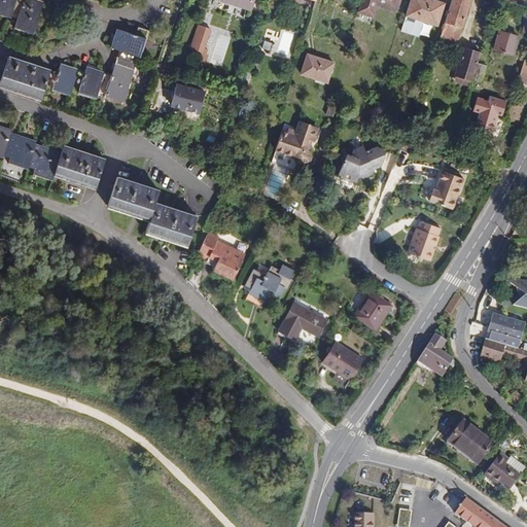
[(0,0),(0,11),(18,19),(15,26),(34,32),(44,2),(36,0),(0,0)]
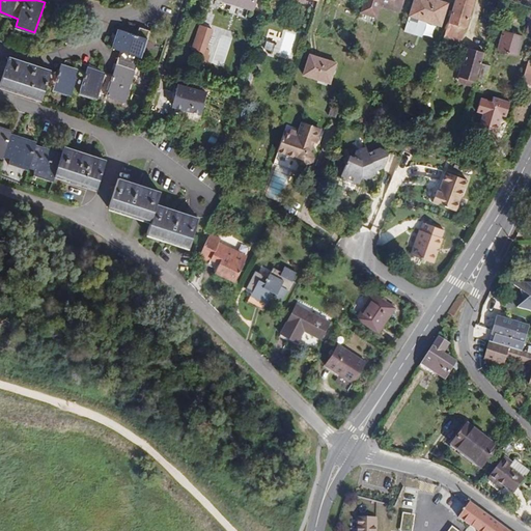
[(218,9),(221,0),(210,0),(208,5),(218,9)]
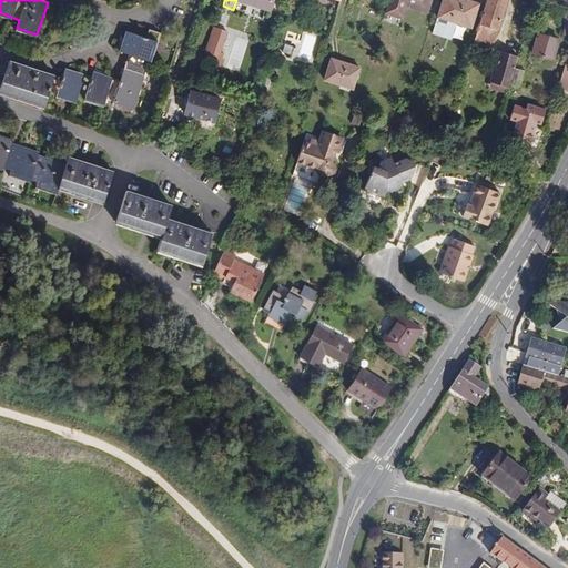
[(239,0),(249,3),(269,10),(270,10),(272,0),(239,0)]
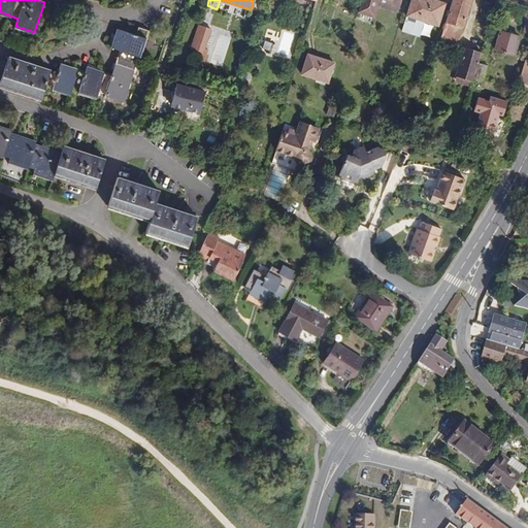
[(361,0),(358,12),(374,18),(377,6),(397,12),(400,0),(361,0)]
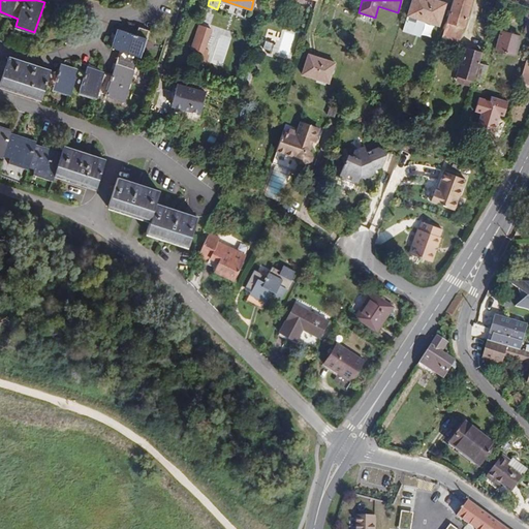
[(446,3),(435,0),(412,0),(407,20),(418,24),(419,20),(439,26),(446,3)]
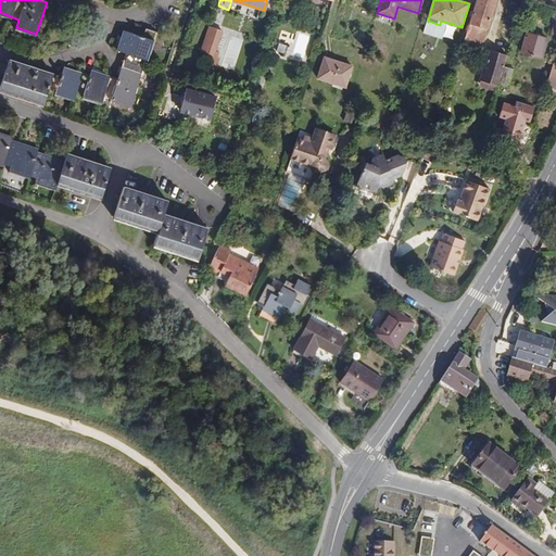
[(495,0),(476,0),(463,42),(482,48),(488,29),(495,0)]
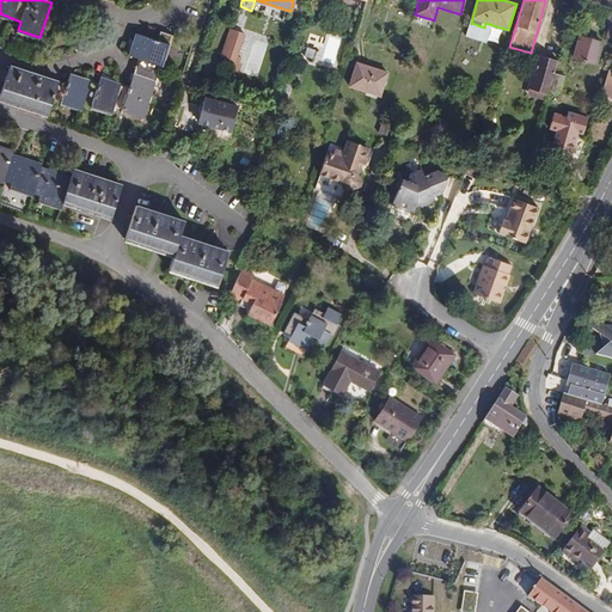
[(289,11),(268,4),(264,14),(286,22),(289,11)]
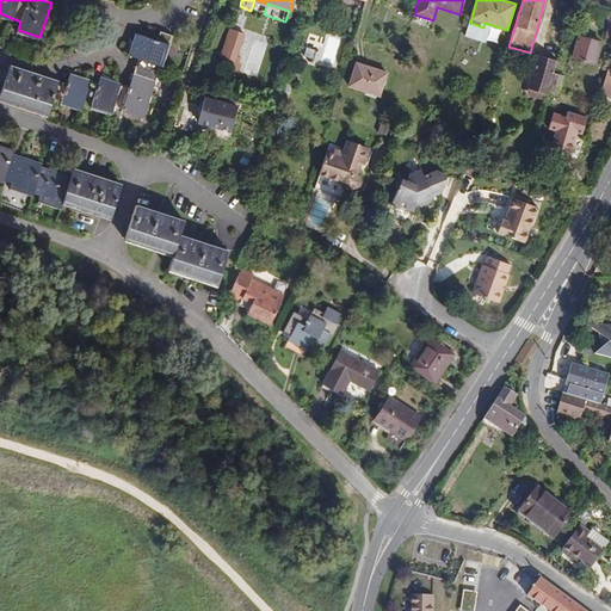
[(244,34),(230,30),(220,57),(234,62),(230,72),(238,74),(242,59),(235,57),(244,34)]
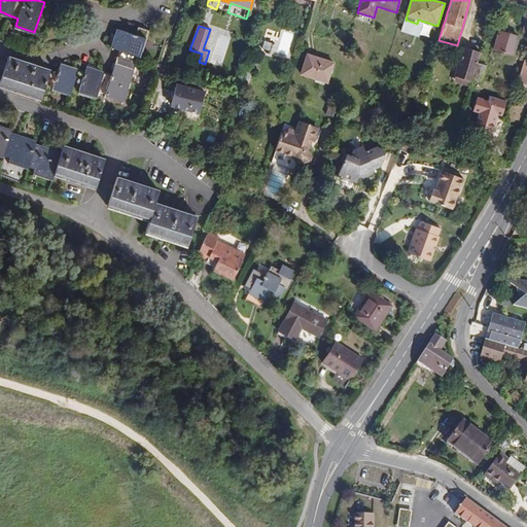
[(136,35),(118,29),(112,48),(118,50),(111,75),(86,67),(84,72),(61,64),(58,73),(8,57),(0,82),(0,86),(41,101),(46,85),(71,94),(72,89),(97,97),(99,92),(125,100),(148,30),(138,27),(136,35)]
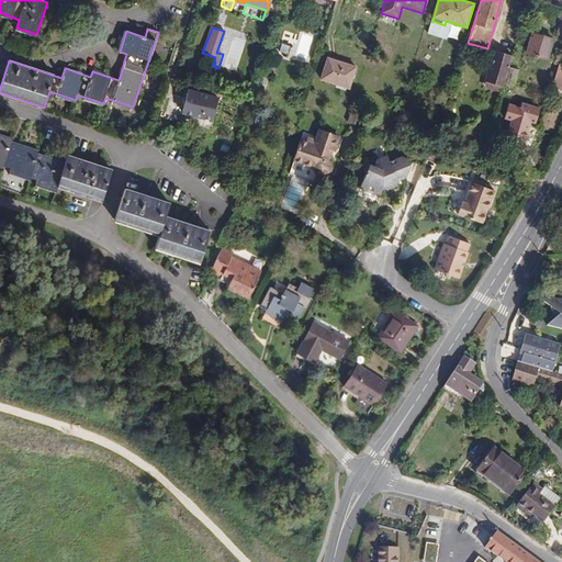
[(553,38),(532,33),(527,53),(548,59),(553,38)]
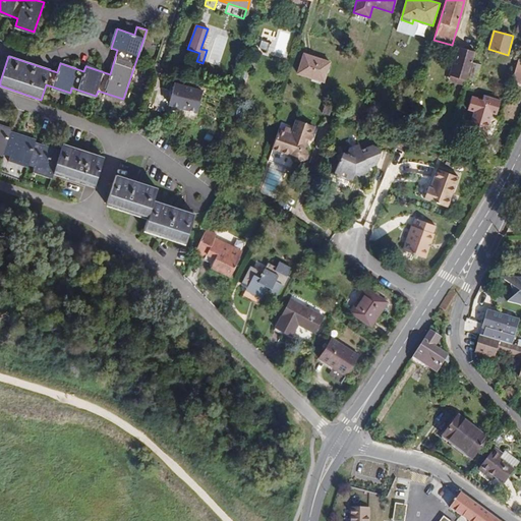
[(467,80),(475,52),(458,47),(450,75),(467,80)]
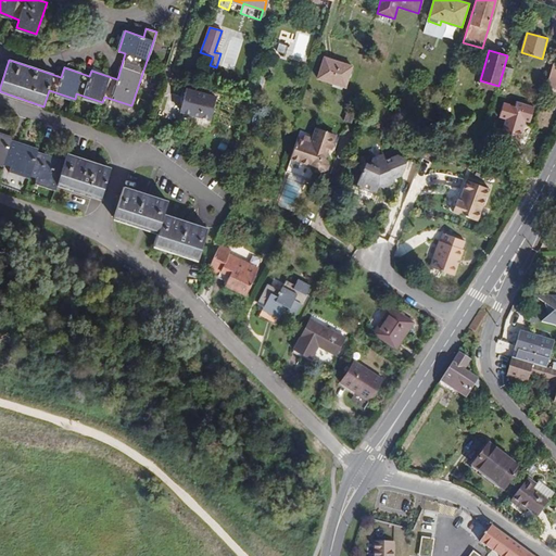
[(352,66),(325,58),(317,78),(345,87),(352,66)]
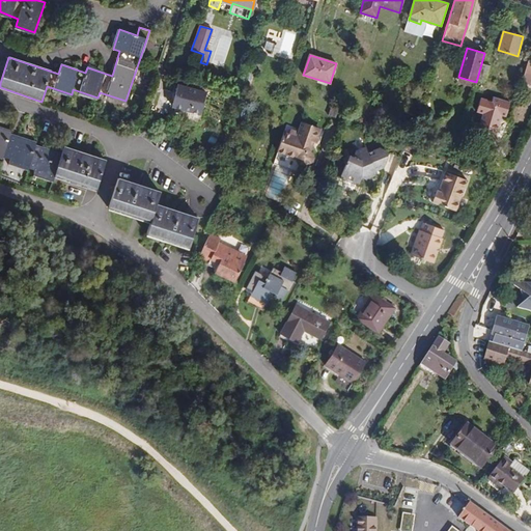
[(491,66),(482,63),(477,82),(484,84),(491,66)]
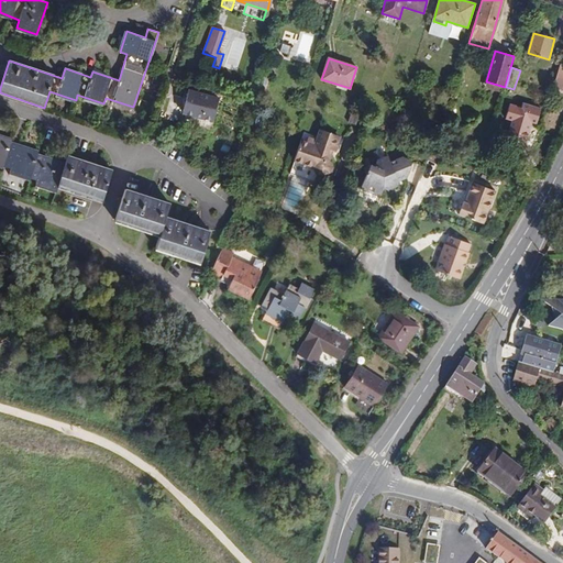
[(562,70),(559,69),(553,87),(562,90),(562,85),(562,70)]
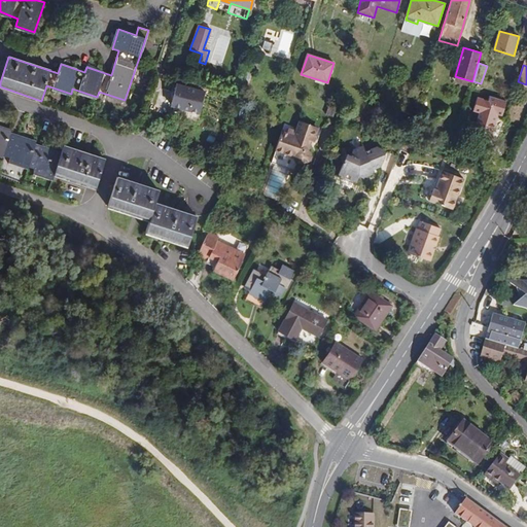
[(180,75),(188,77),(191,71),(182,68),(180,75)]
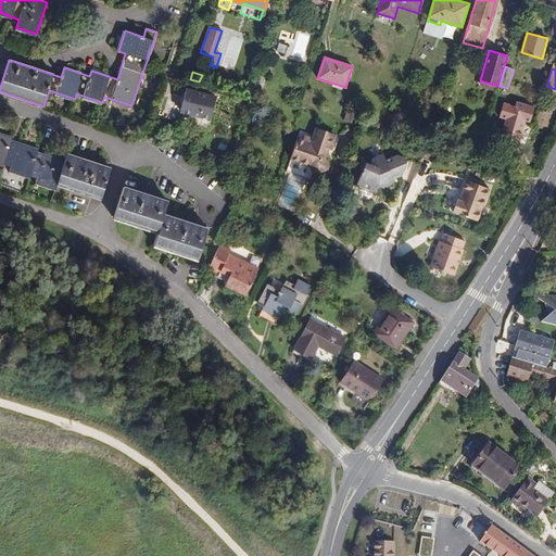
[(496,91),(498,86),(480,80),(478,87),(496,91)]
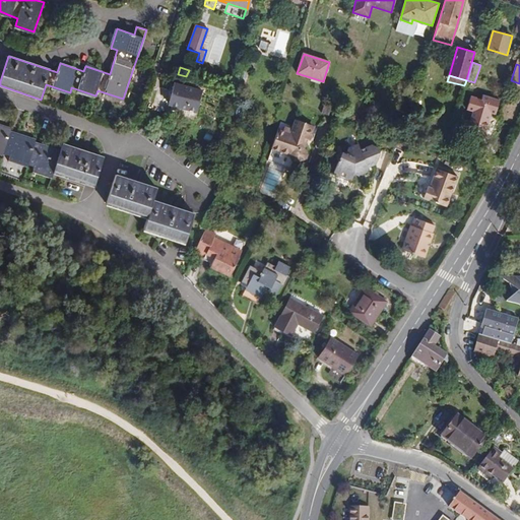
[(180,108),(187,86),(175,83),(169,105),(180,108)]
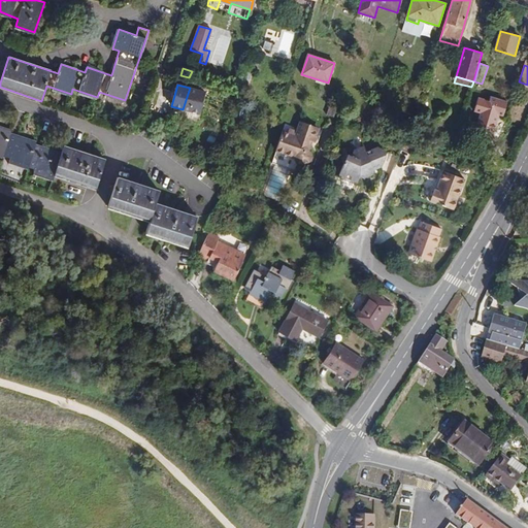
[(205,92),(190,88),(183,109),(200,113),(205,92)]
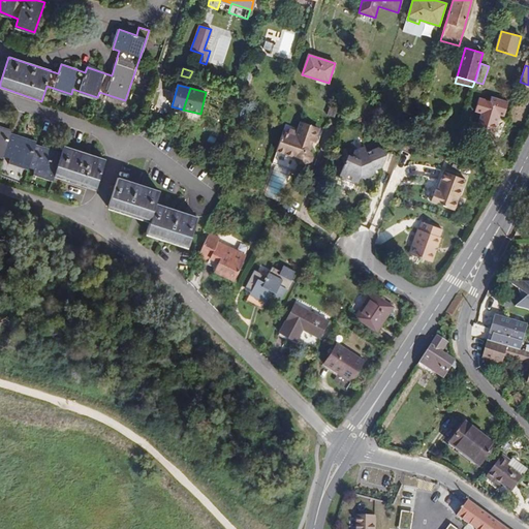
[(328,115),(335,118),(338,107),(331,104),(328,115)]
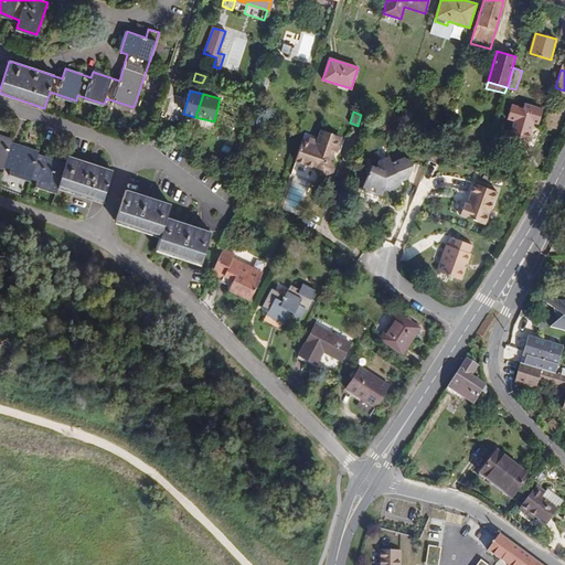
[(330,150),(334,151),(338,149),(341,140),(339,137),(321,130),(317,141),(309,138),(308,142),(302,140),(295,161),(315,169),(319,177),(322,178),(333,172),(334,169),(330,161),(328,156),(330,150)]
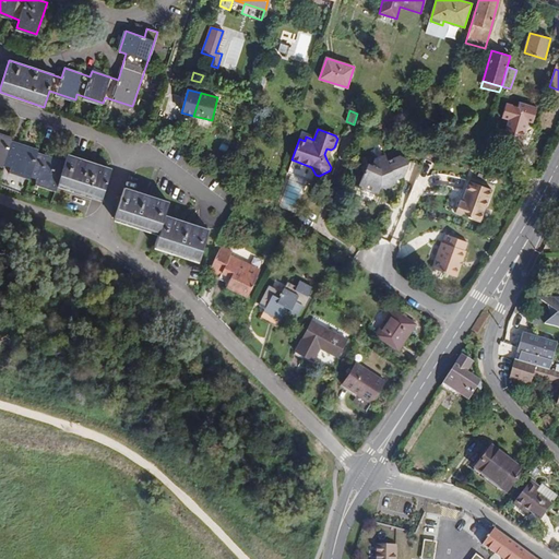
[(111,169),(67,155),(64,162),(38,153),(39,151),(11,141),(12,139),(0,134),(0,163),(11,167),(10,170),(37,179),(36,182),(56,190),(57,187),(102,200),(111,169)]
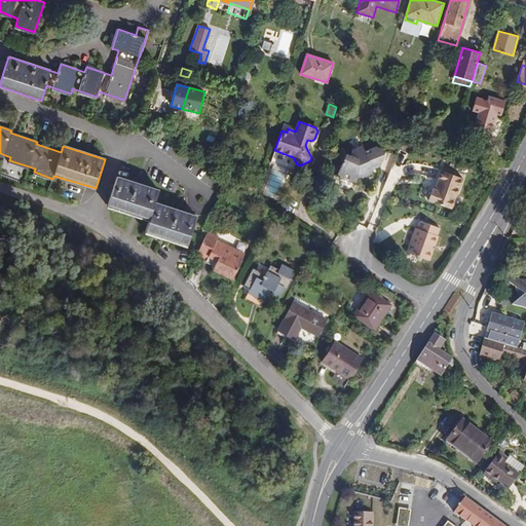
[(382,149),(376,147),(365,152),(363,146),(352,150),(350,156),(346,155),(340,158),(342,163),(338,175),(340,176),(340,177),(353,182),(354,181),(357,182),(359,175),(364,177),(370,174),(372,170),(380,165),(385,154),(382,149)]
